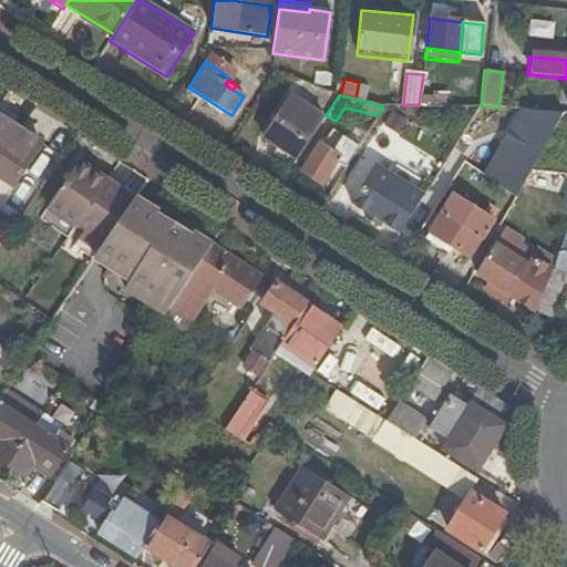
[(297,160),(323,119),(289,96),(261,137),(278,147),(297,160)]
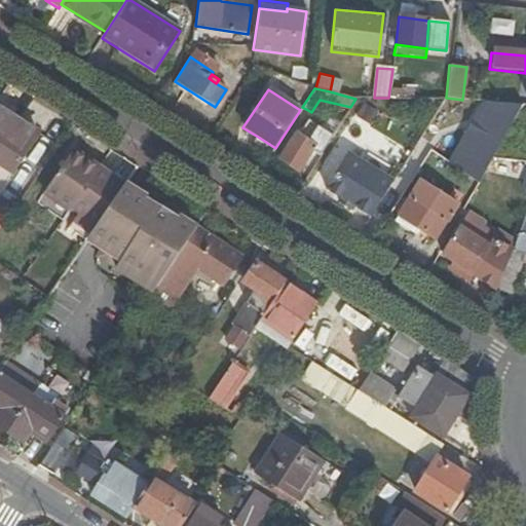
[(473,146),(495,103),(493,102),(471,145),(473,146)]
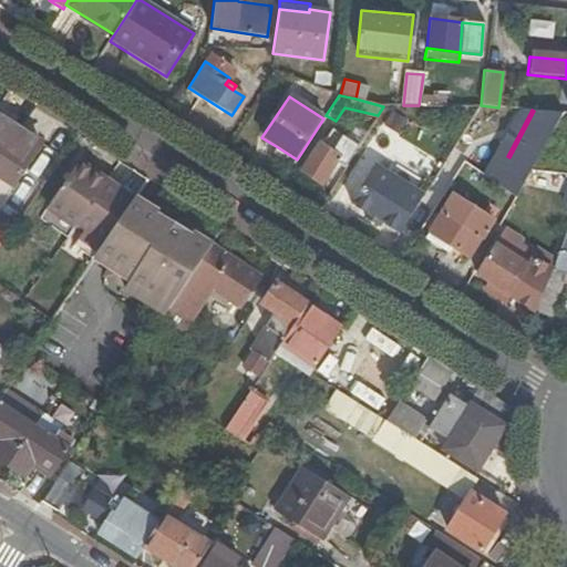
[(516,197),(564,113),(534,111),(509,157),(507,156),(491,181),(516,197)]
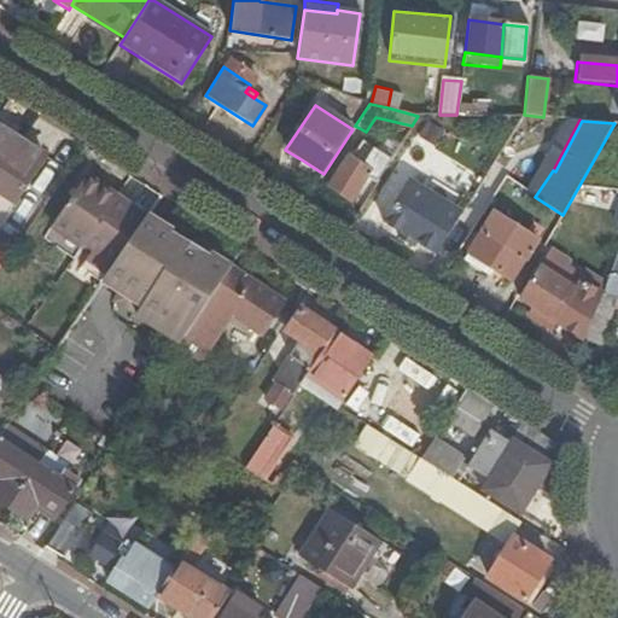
[(44,157),(0,127),(0,261),(3,257),(0,256),(0,193),(13,202),(44,157)]
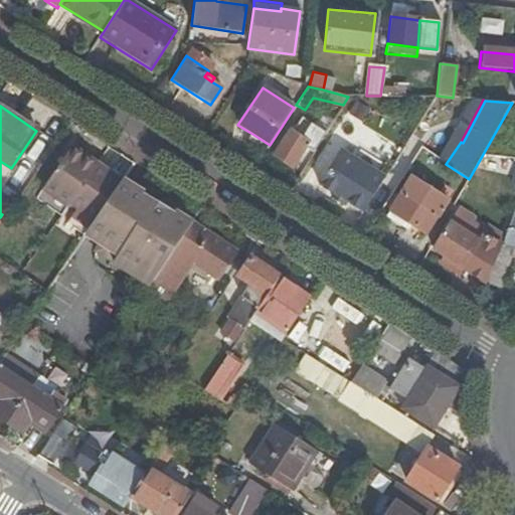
[(306,147),(313,152),(325,132),(303,117),(293,132),(290,131),(273,156),(292,168),(306,147)]
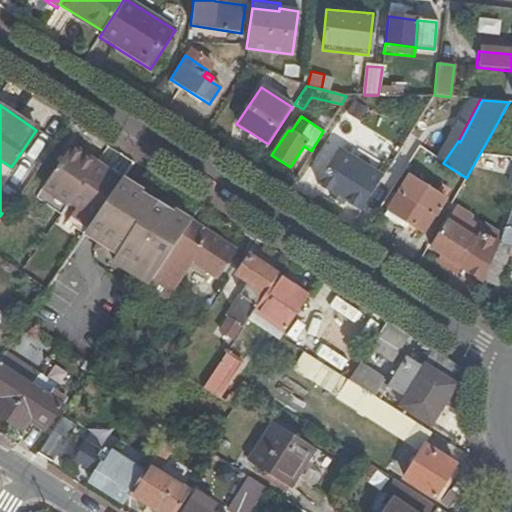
[(247,139),(265,149),(268,144),(251,133),(247,139)]
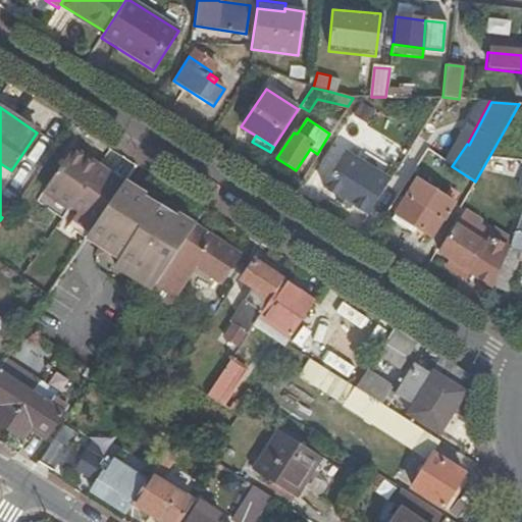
[(98,223),(123,184),(72,151),(44,193),(69,210),(72,207),(98,223)]
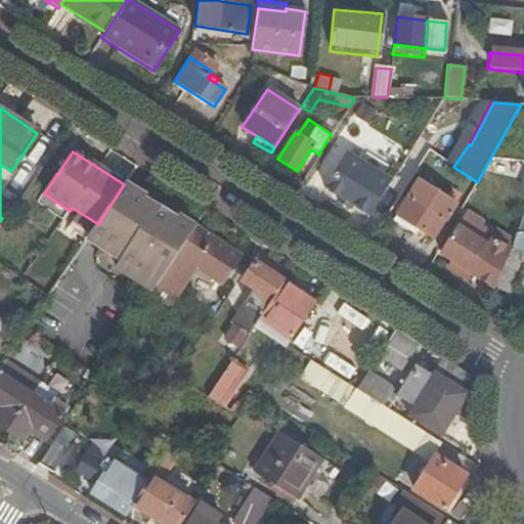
[(370,216),(396,174),(390,171),(385,180),(345,154),(324,188),(370,216)]
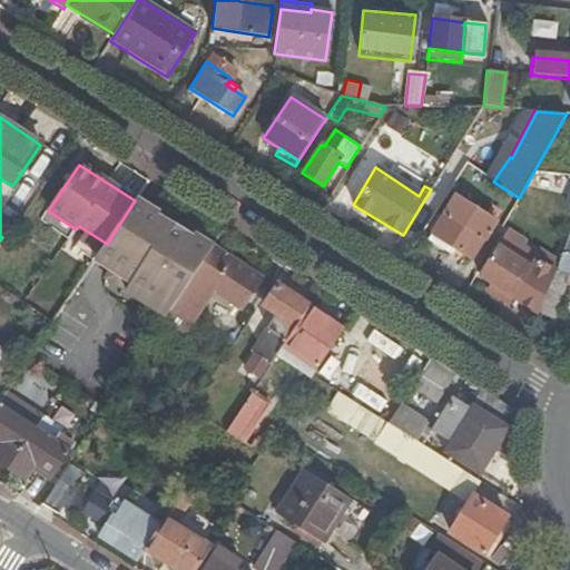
[(431,234),(452,247),(470,258),(493,222),(454,197),(431,234)]
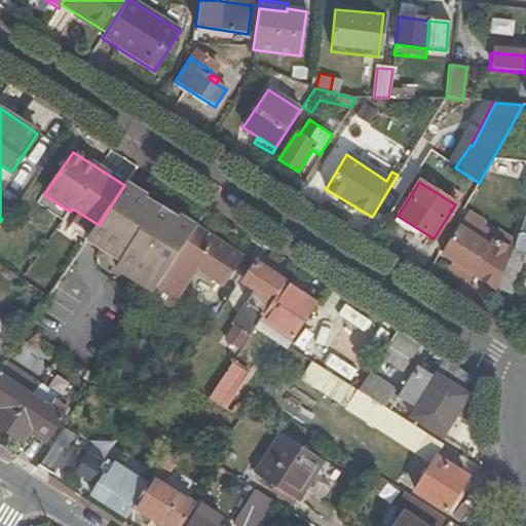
[(154,290),(195,228),(126,183),(124,185),(99,225),(91,235),(106,246),(101,254),(154,290)]
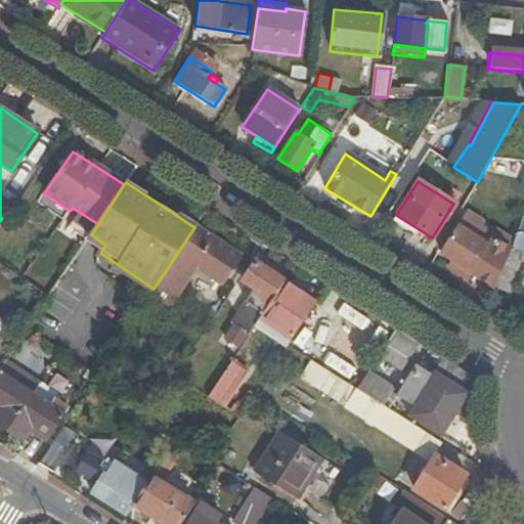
[(322,192),(367,220),(370,216),(324,188),(322,192)]
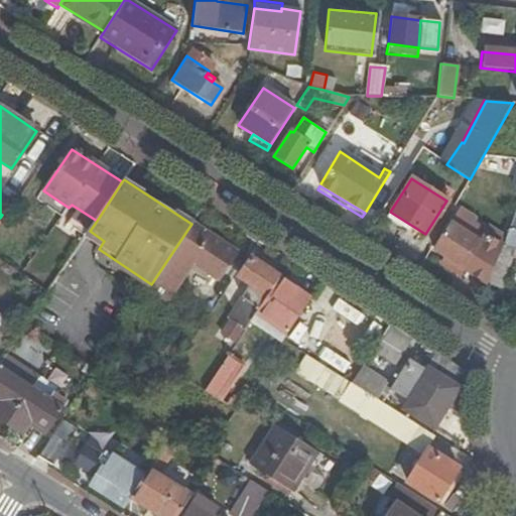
[(406,229),(409,224),(390,212),(387,216),(406,229)]
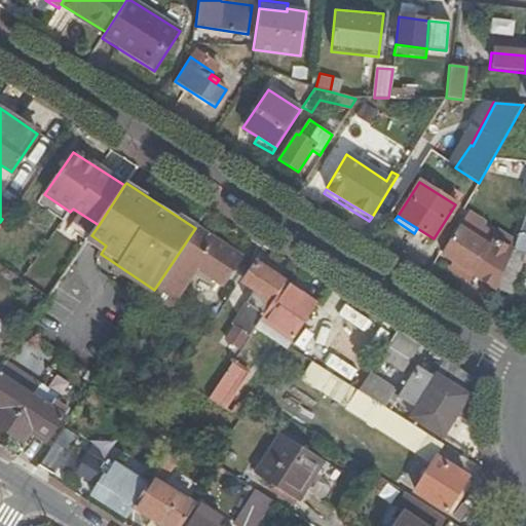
[(453,262),(471,272),(488,246),(459,226),(442,255),(453,262)]
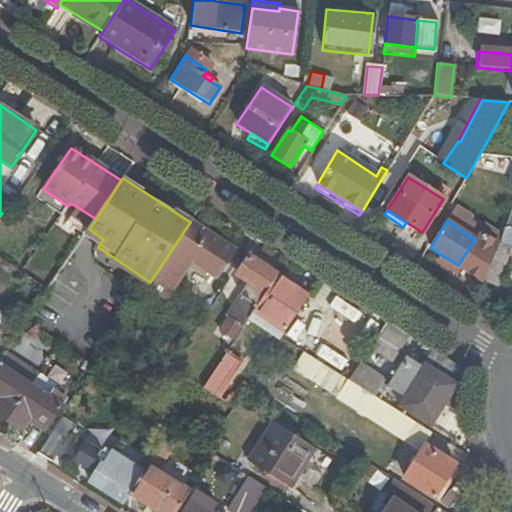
[(236,253),(190,222),(150,282),(149,284),(169,297),(192,264),(217,280),(236,253)]
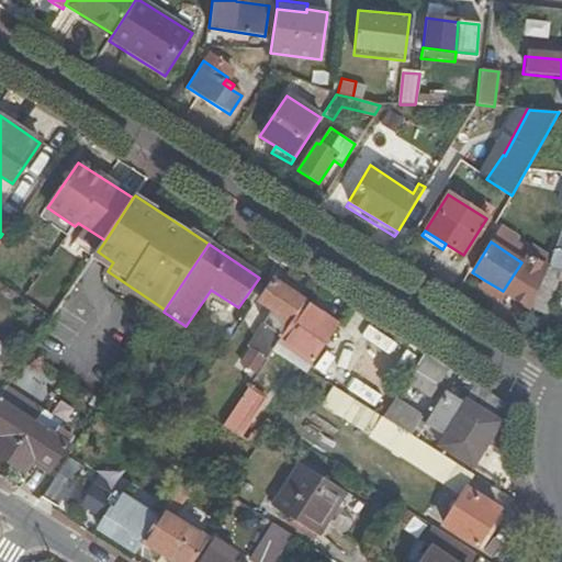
[(561,249),(553,249),(546,270),(561,271),(561,249)]
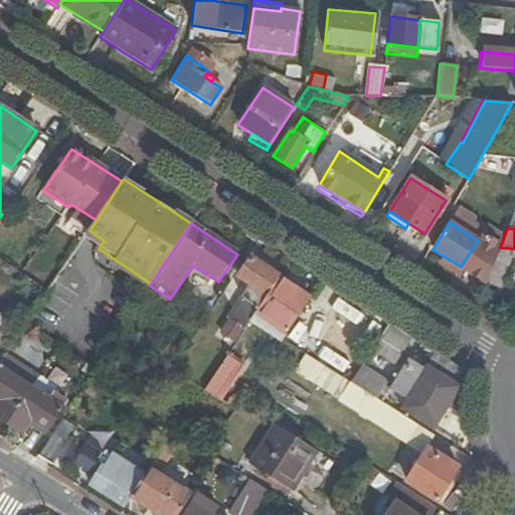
[(496,255),(500,247),(486,237),(483,243),(467,272),(485,283),(493,265),(496,255)]
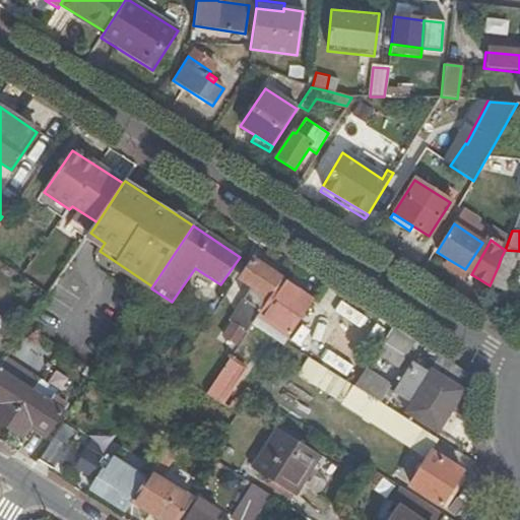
[(471,274),(488,246),(482,243),(465,269),(471,274)]
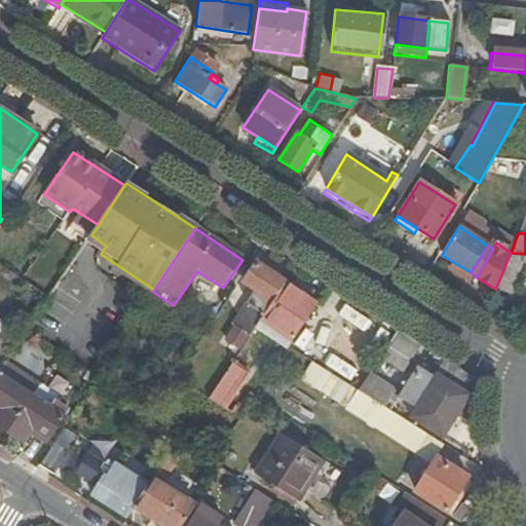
[(525,254),(511,253),(506,261),(518,263),(525,263),(525,254)]
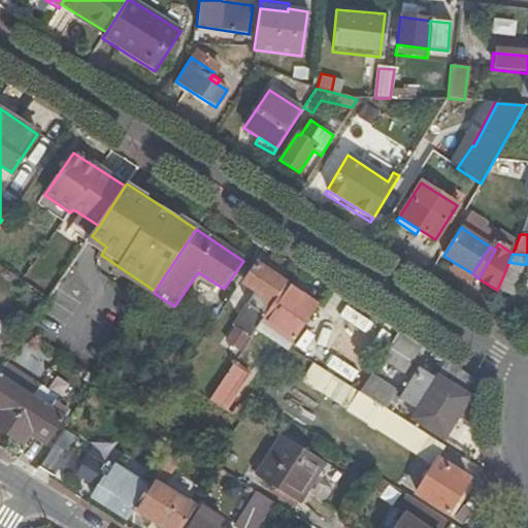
[(520,264),(508,262),(505,271),(518,273),(520,264)]
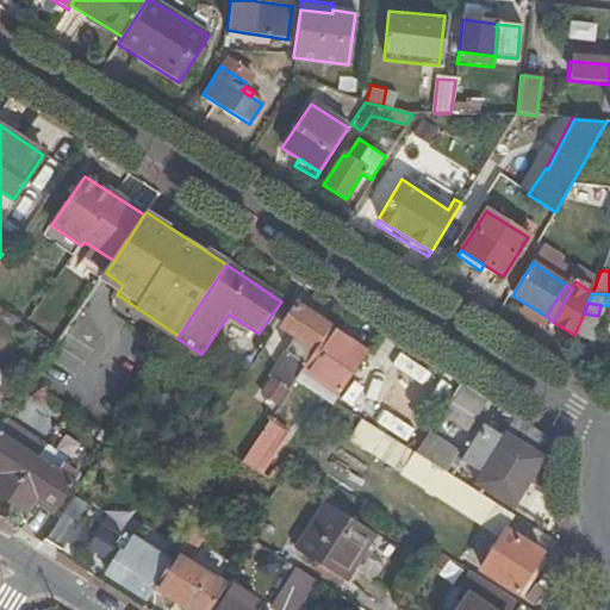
[(541,322),(546,316),(526,304),(522,310),(541,322)]
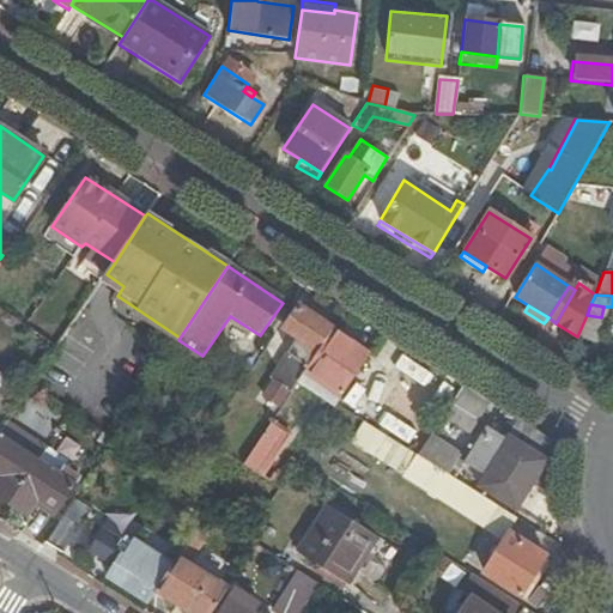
[(304,374),(332,331),(299,309),(285,331),(298,338),(287,356),(293,358),(266,398),(281,408),(304,374)]
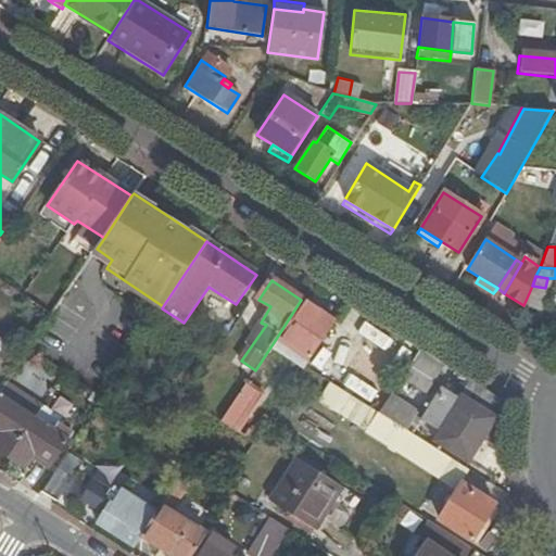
[(532,286),(523,305),(538,310),(545,288),(532,286)]
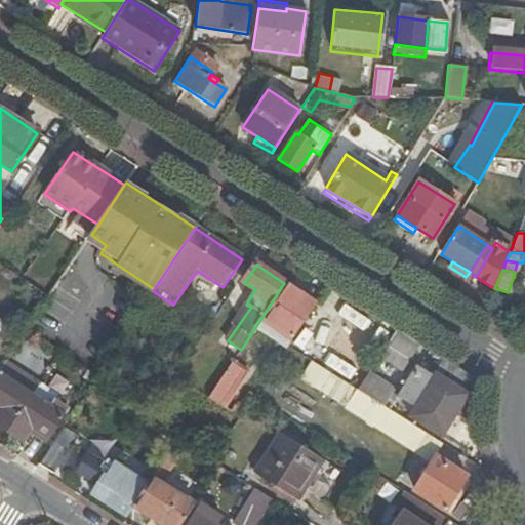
[(293,341),(317,305),(284,283),(260,320),(293,341)]
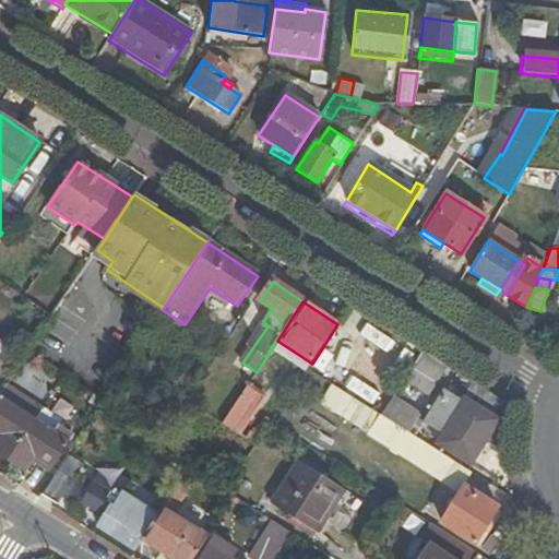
[(433,392),(449,369),(421,352),(406,375),(433,392)]
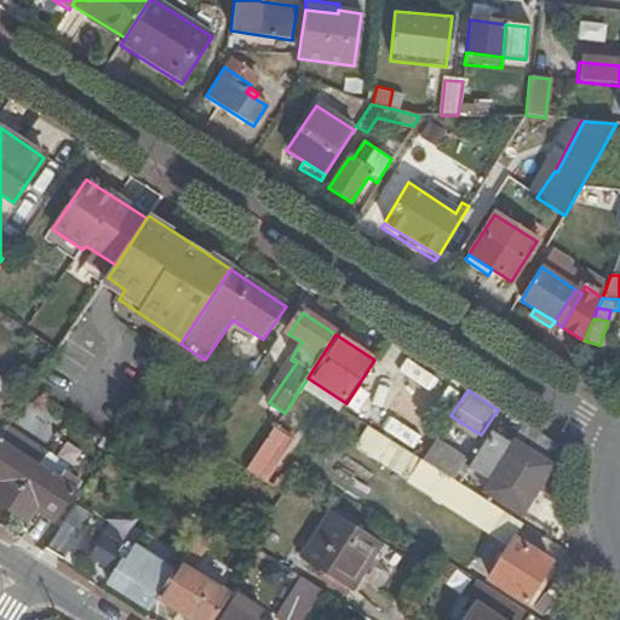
[(522,516),(562,449),(521,424),(511,438),(514,440),(509,446),(492,435),(470,469),(468,468),(463,475),(483,488),(482,491),(522,516)]
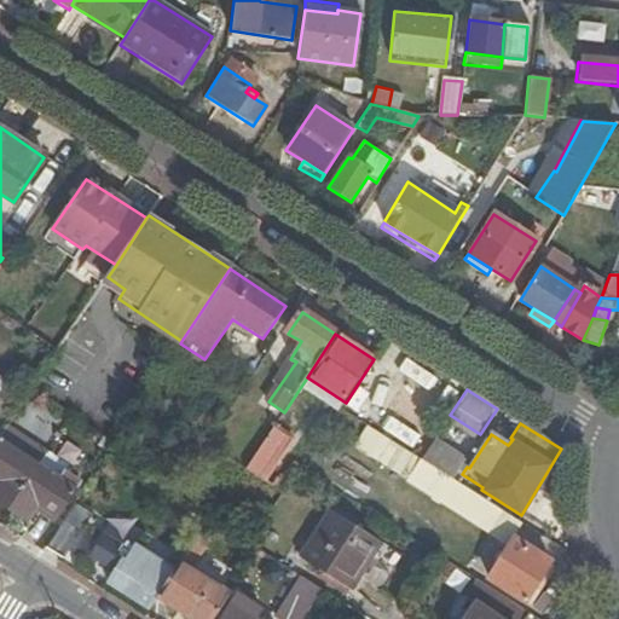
[(275,428),(248,472),(266,482),(293,441),(275,428)]
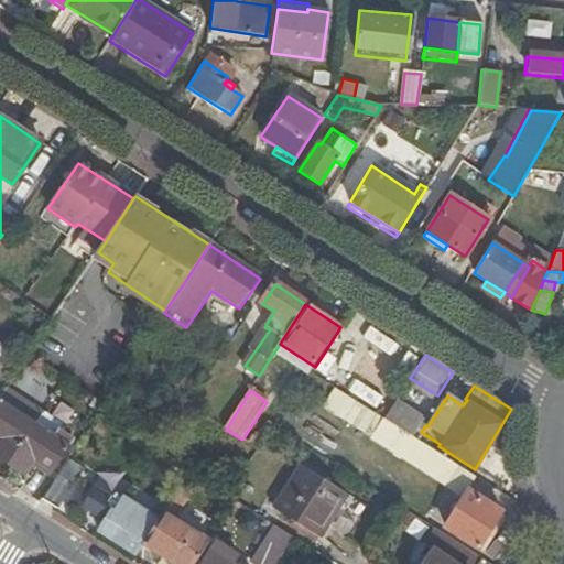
[(353,425),(372,437),(383,420),(380,418),(337,390),(324,411),(351,427),(353,425)]
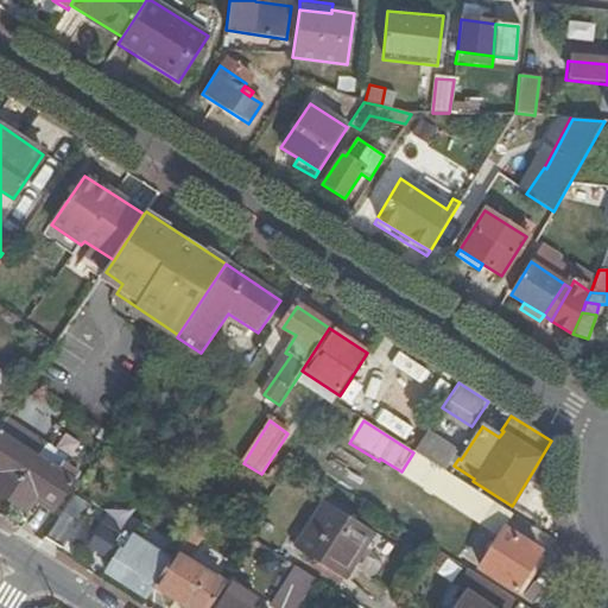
[(449,474),(454,466),(449,463),(456,453),(426,432),(413,453),(449,474)]
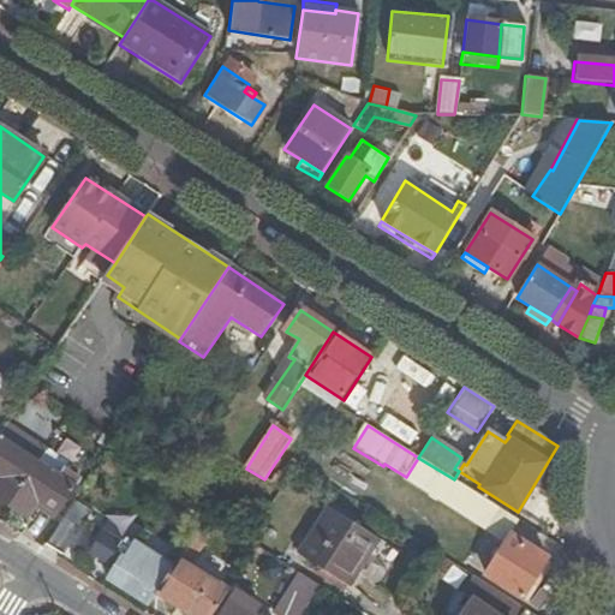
[(36,463),(0,440),(0,500),(9,506),(36,463)]
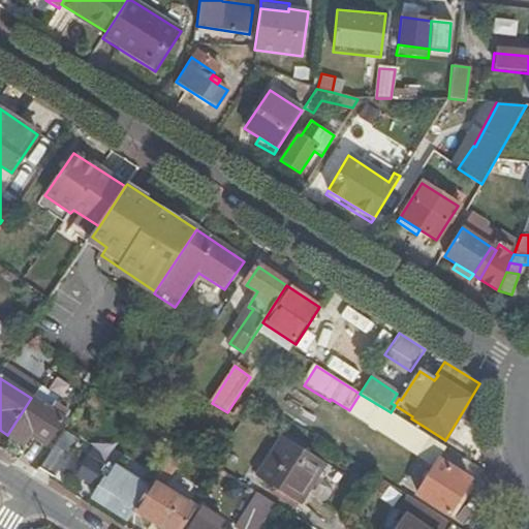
[(349,410),(418,453),(429,437),(391,412),(360,394),(349,410)]
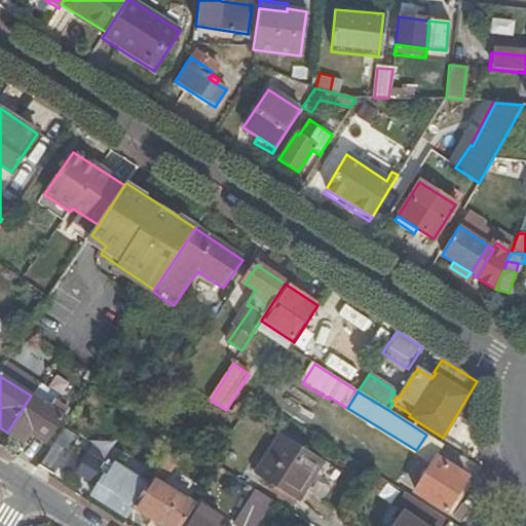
[(31,396),(7,433),(23,442),(30,429),(47,441),(63,417),(31,396)]
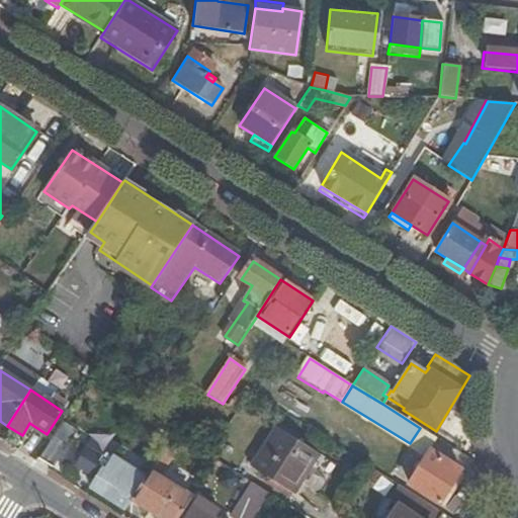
[(238,413),(252,393),(246,390),(237,405),(233,403),(230,408),(238,413)]
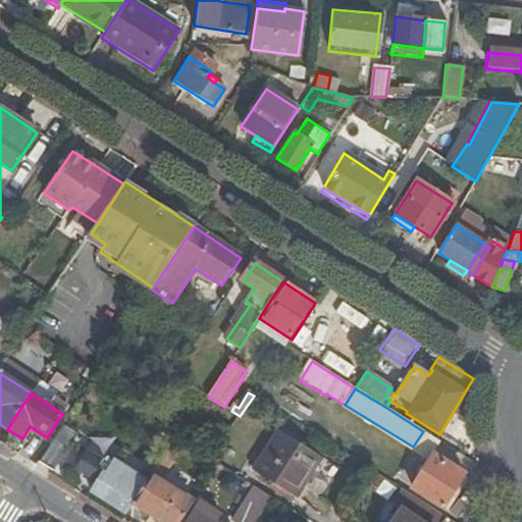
[(61,424),(53,436),(38,462),(51,470),(74,433),(61,424)]
